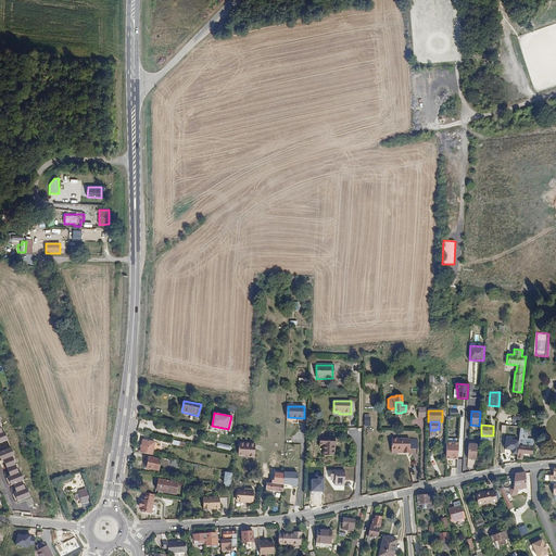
[(333,456),(335,439),(319,438),(319,444),(323,444),(323,456),(333,456)]
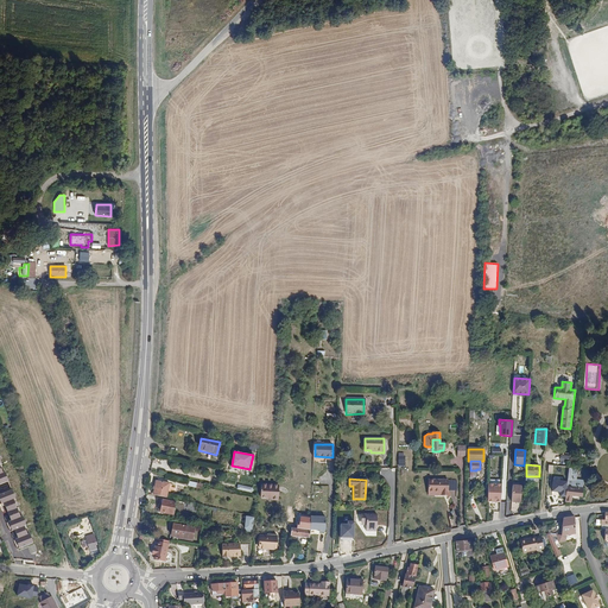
[(448,480),(429,480),(429,495),(435,495),(435,493),(448,493),(448,480)]
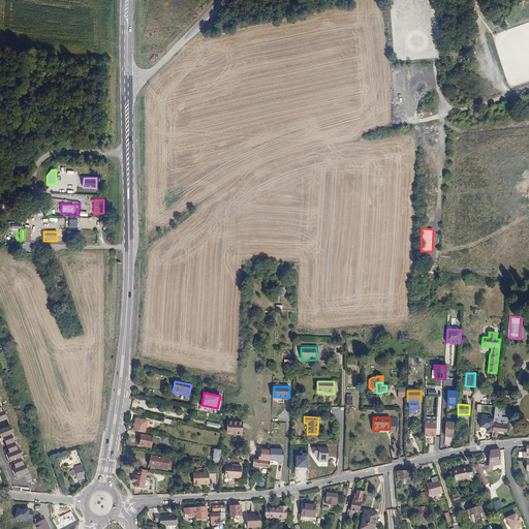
[(493,424),(494,418),(480,417),(479,428),(488,429),(488,432),(492,432),(493,424)]
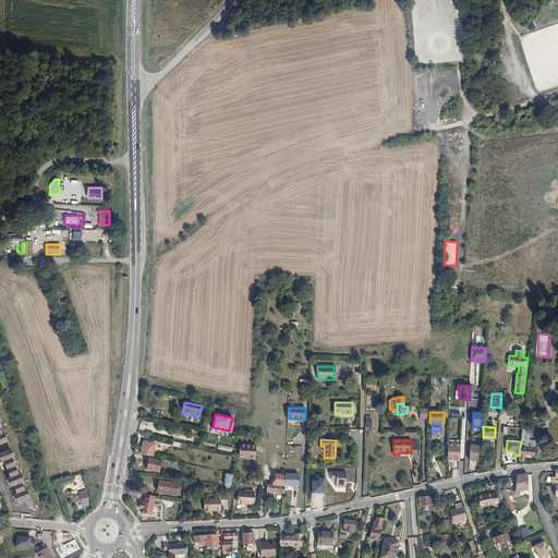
[(155,444),(143,441),(141,453),(153,457),(155,444)]
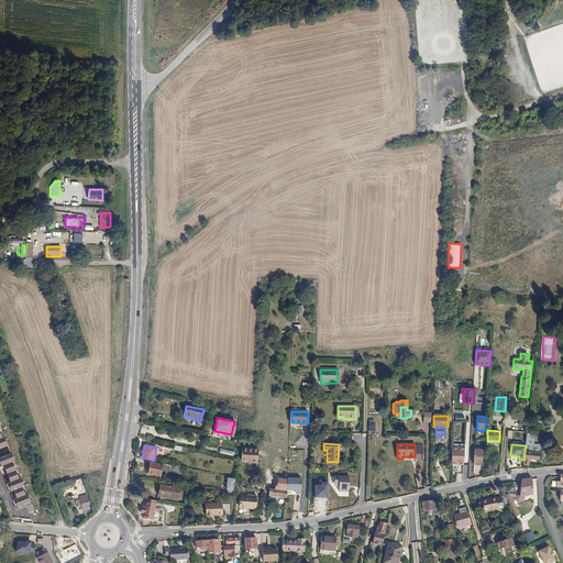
[(452,448),(452,465),(464,465),(465,448),(452,448)]
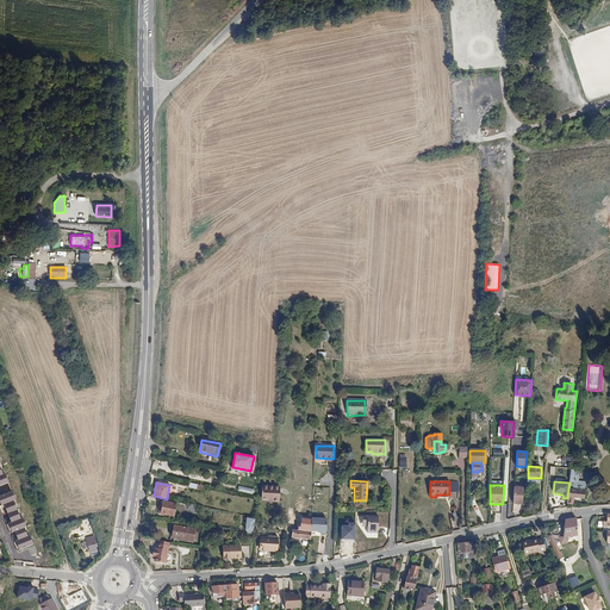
[(280,487),(262,486),(262,500),(279,503),(280,487)]
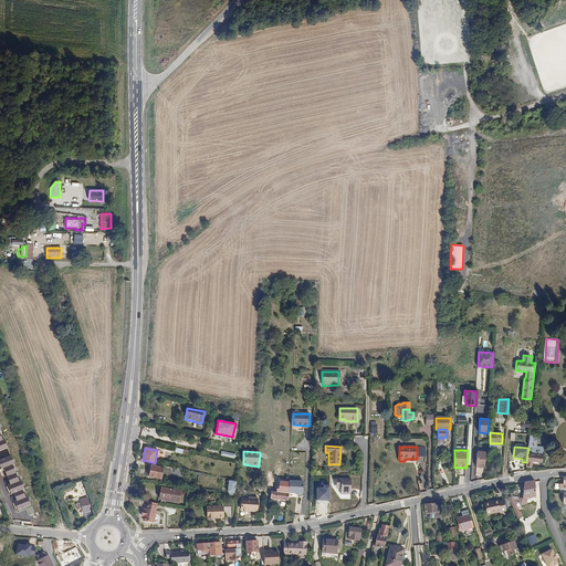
[(486,452),(478,451),(477,468),(485,468),(486,452)]
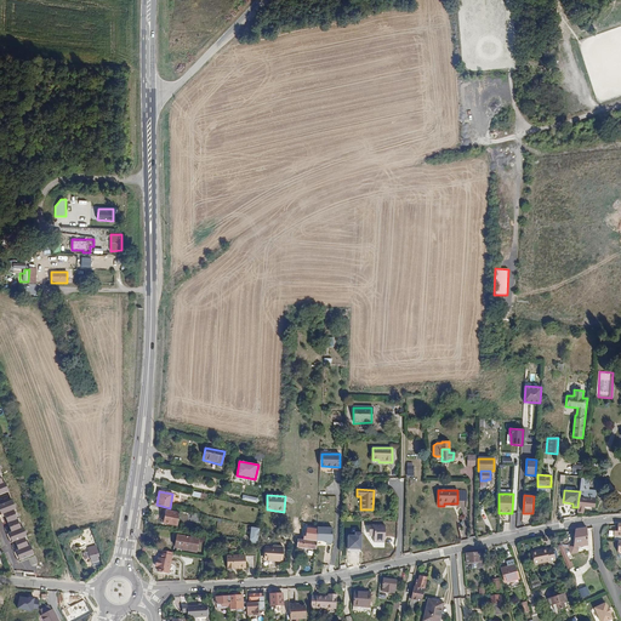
[(596,499),(579,497),(577,507),(577,512),(584,513),(585,507),(596,507),(596,499)]
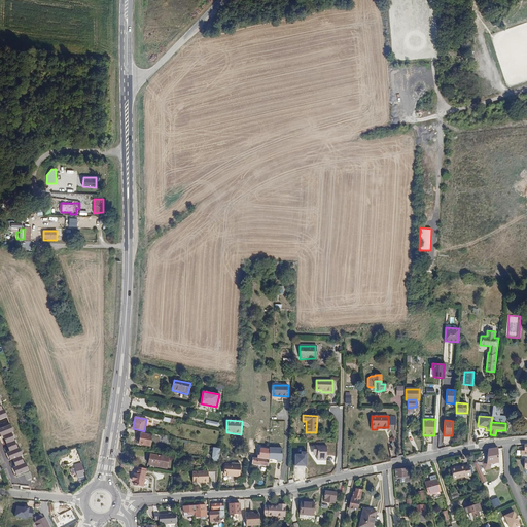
[(29,469),(10,424),(0,427),(0,436),(3,435),(9,451),(5,452),(8,460),(12,458),(15,466),(12,467),(15,475),(29,469)]
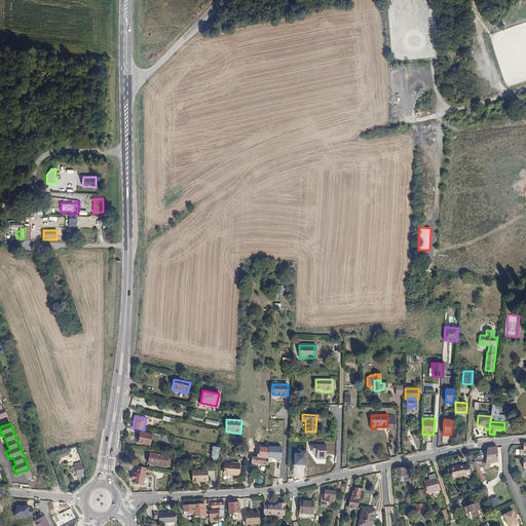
[(152,435),(141,433),(139,443),(150,445),(152,435)]
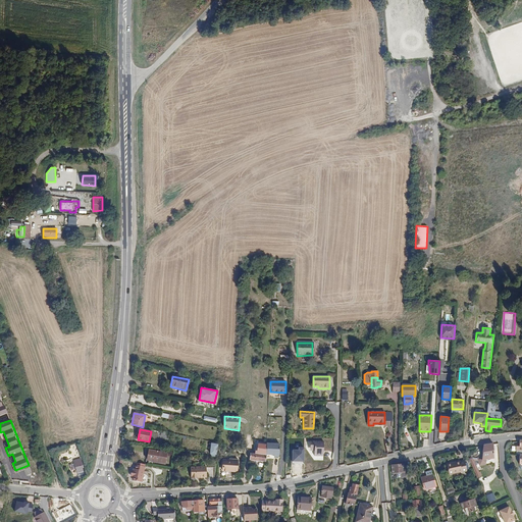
[(323,457),(324,441),(307,440),(307,447),(315,448),(314,456),(323,457)]
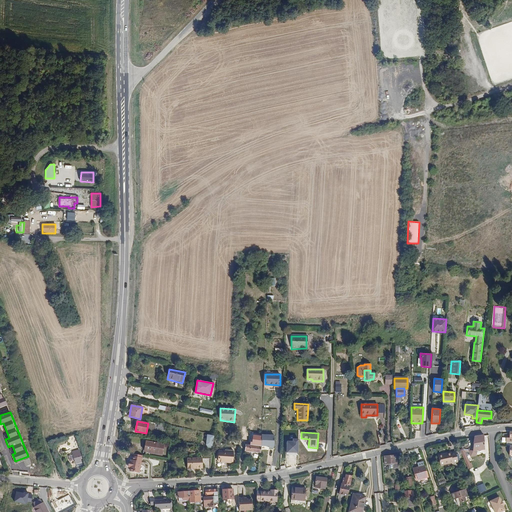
[(208,434),(206,447),(214,448),(215,435),(208,434)]
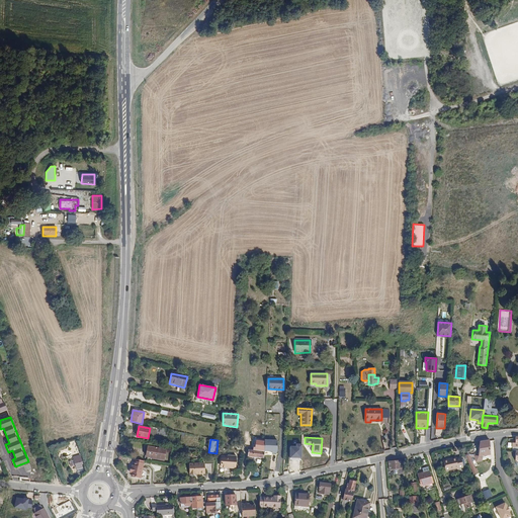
[(278,440),(265,439),(265,441),(264,451),(272,451),(272,454),(277,454),(278,440)]
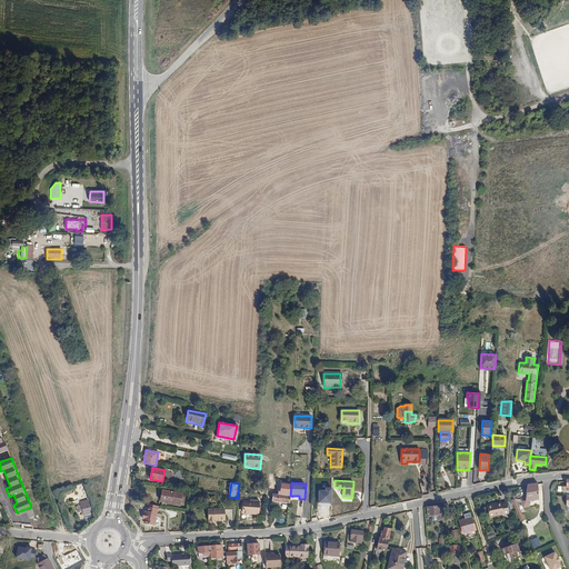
[(291,485),(281,483),(280,491),(278,491),(278,495),(285,495),(290,496),(291,485)]
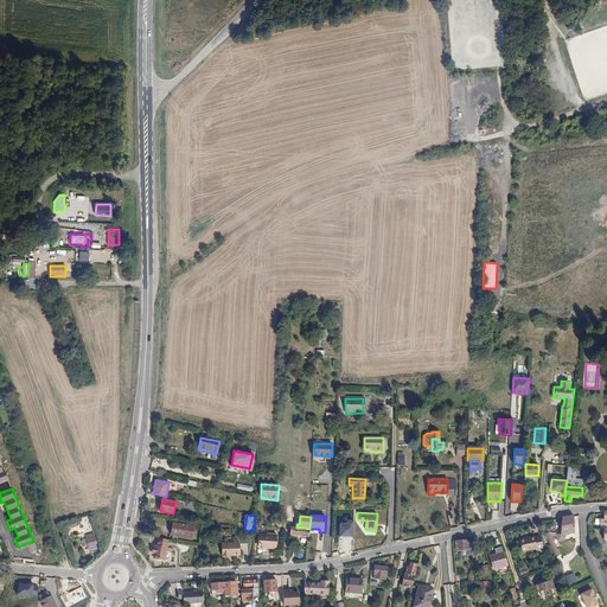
[(555,537),(555,538),(561,538),(563,537),(563,532),(574,532),(573,516),(562,517),(560,532),(560,535),(555,535),(555,537)]
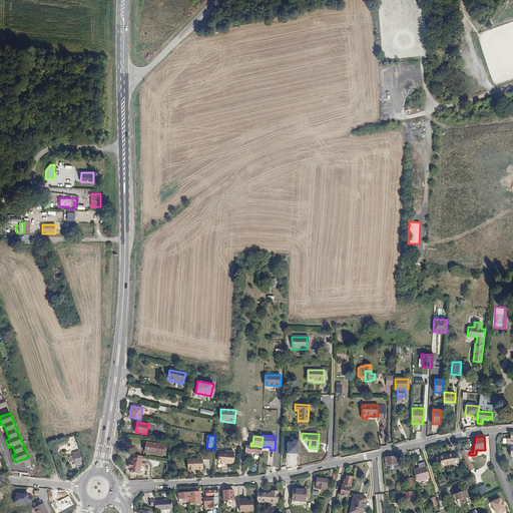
[(294,443),(288,443),(288,456),(299,456),(300,440),(294,440),(294,443)]
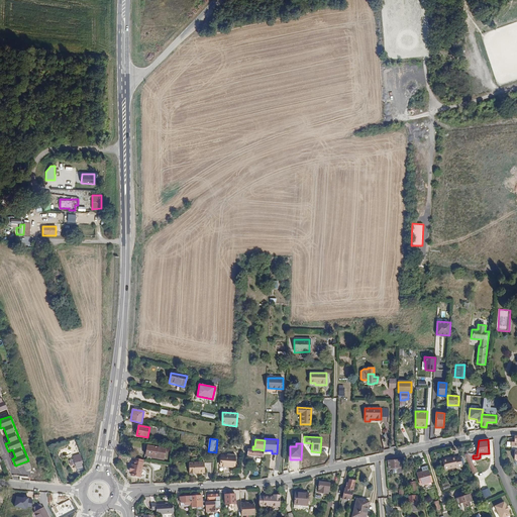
[(145,455),(151,456),(151,458),(164,460),(166,447),(146,444),(145,455)]
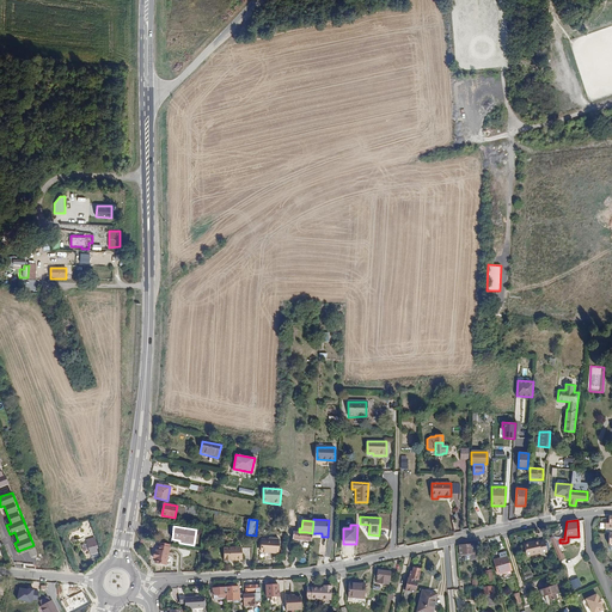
[(294,531),(293,539),(312,542),(312,533),(306,532),(299,532),(294,531)]
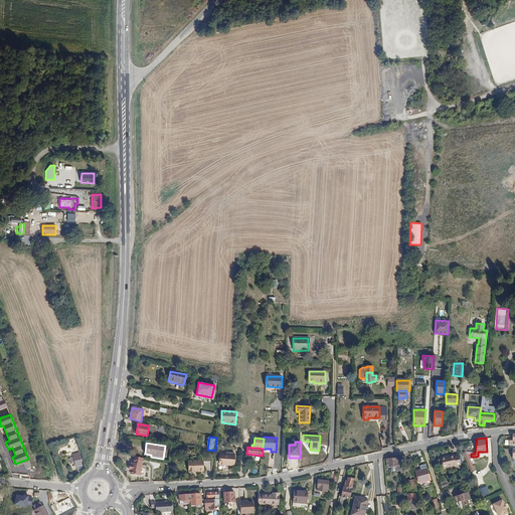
[(82,461),(80,453),(72,455),(74,458),(69,459),(70,464),(75,462),(77,470),(82,468),(80,462),(82,461)]
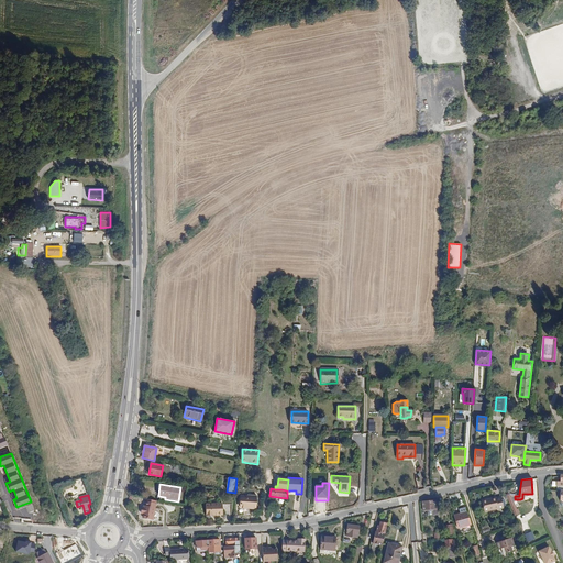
[(256,497),(241,496),(240,507),(255,508),(256,497)]
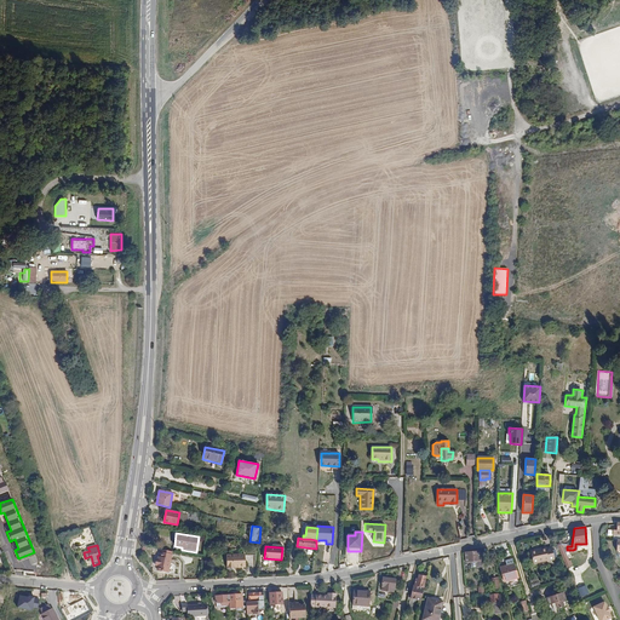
[(545,546),(528,550),(532,562),(547,558),(547,560),(552,558),(550,546),(545,547),(545,546)]
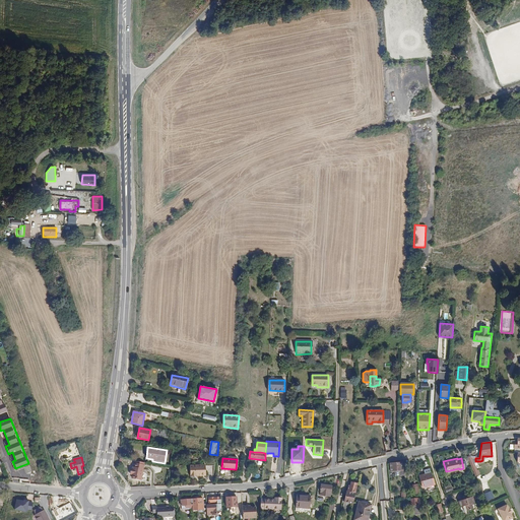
[(475,458),(467,458),(472,470),(476,468),(473,459),(475,460),(475,458)]
